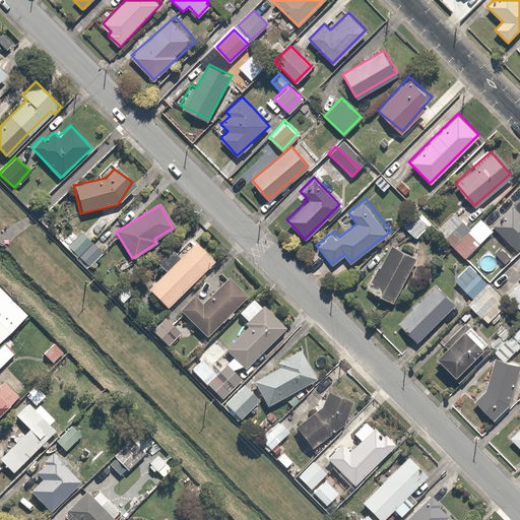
[(513,207),(494,225),(515,249),(519,243),(519,210),(518,212),(513,207)]
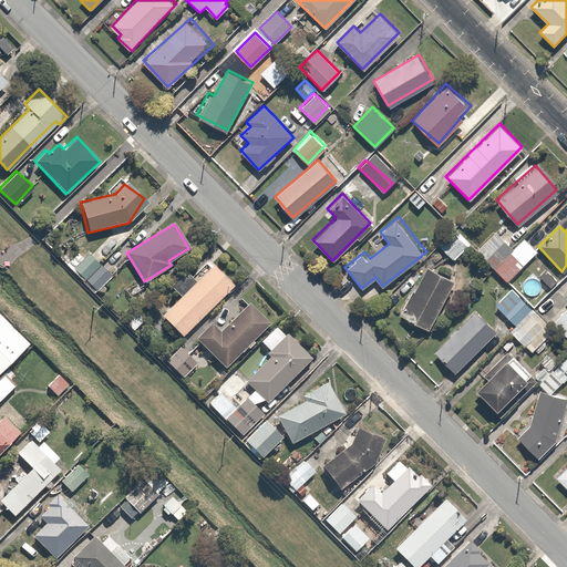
[(454,227),(437,241),(452,256),(467,240),(454,227)]
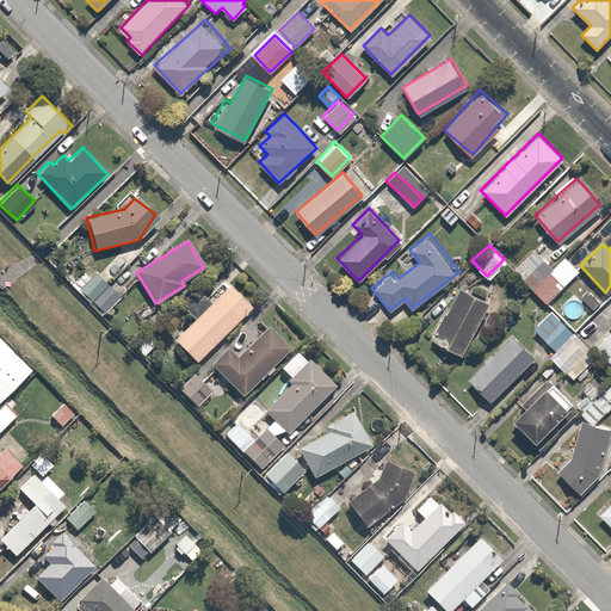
[(551,270),(532,251),(514,270),(548,303),(579,271),(563,257),(551,270)]
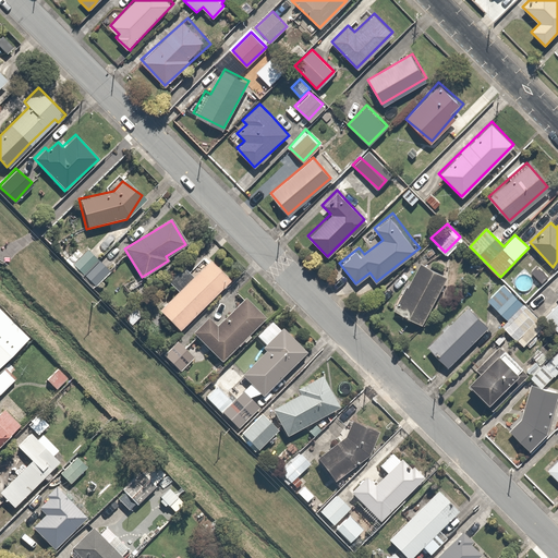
[(108,270),(83,249),(80,253),(76,250),(70,257),(75,262),(72,265),(95,286),(108,270)]
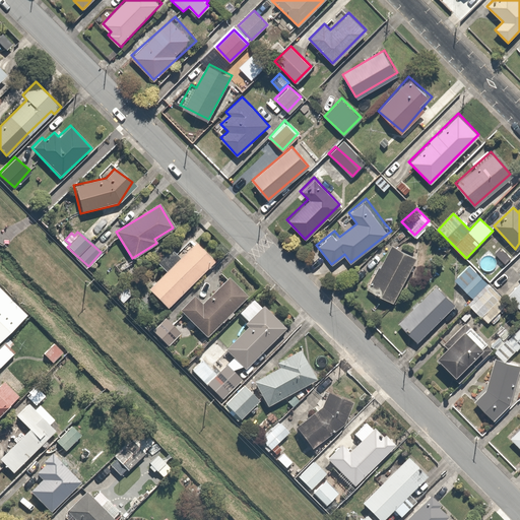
[(390,241),(368,289),(394,302),(417,253),(390,241)]
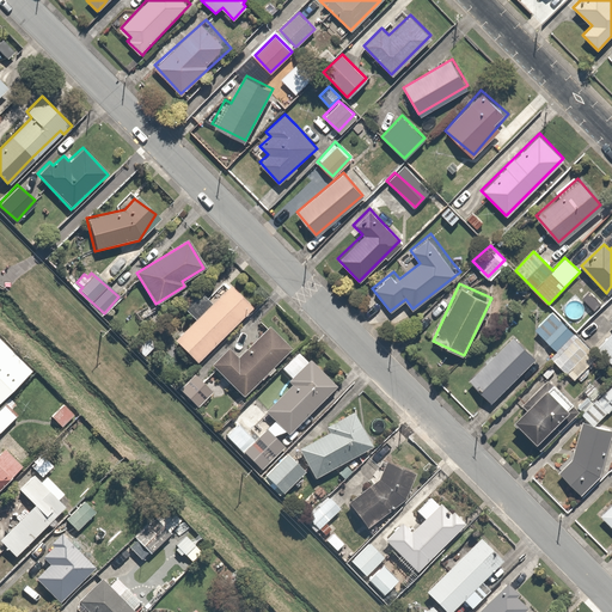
[(231,286),(173,341),(195,363),(252,308),(231,286)]
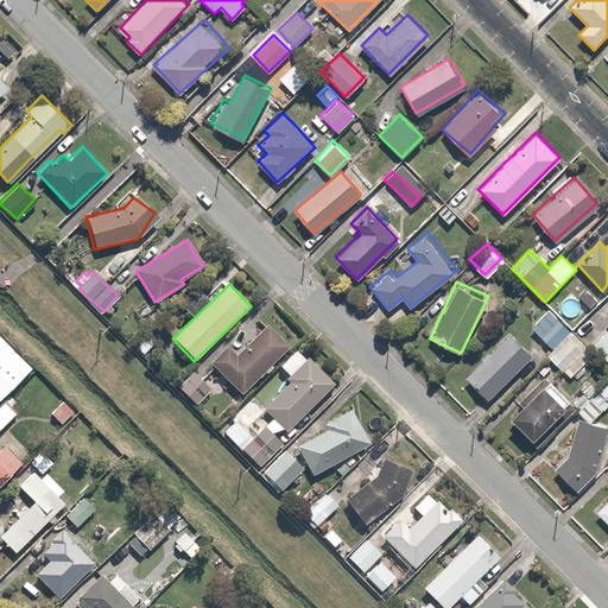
[(549,308),(531,325),(552,347),(570,329),(549,308)]
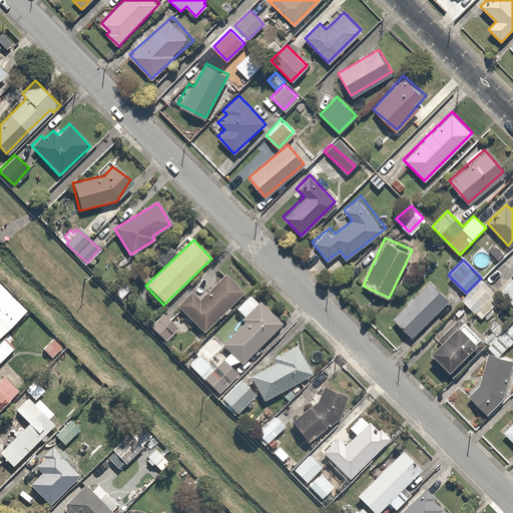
[(198,299),(190,291),(176,305),(201,331),(243,291),(224,272),(198,299)]
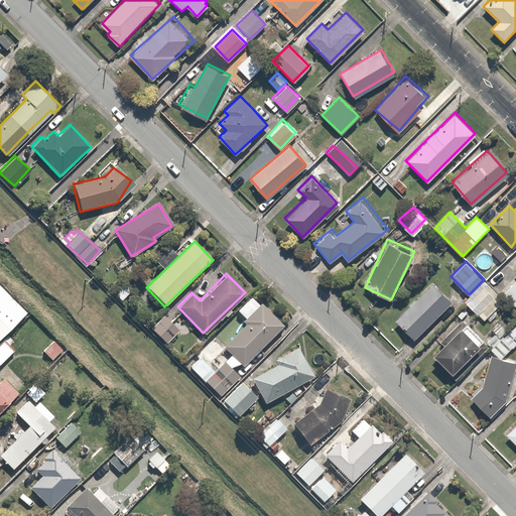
[(432,281),(394,318),(413,339),(452,300),(432,281)]
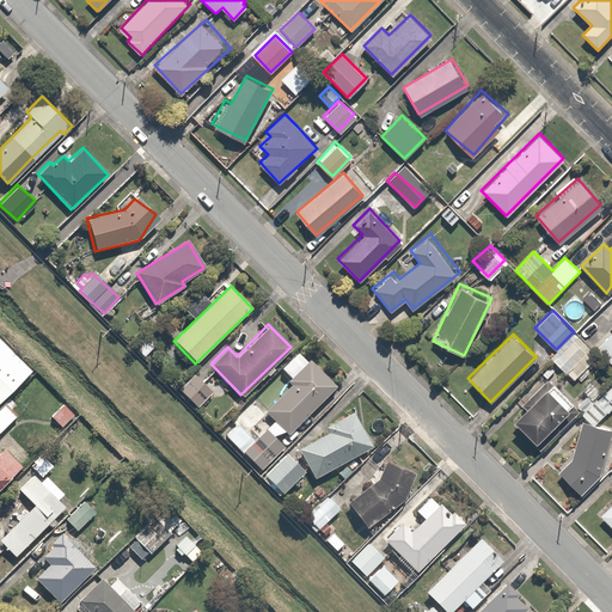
[(574,334),(550,356),(574,380),(598,357),(574,334)]
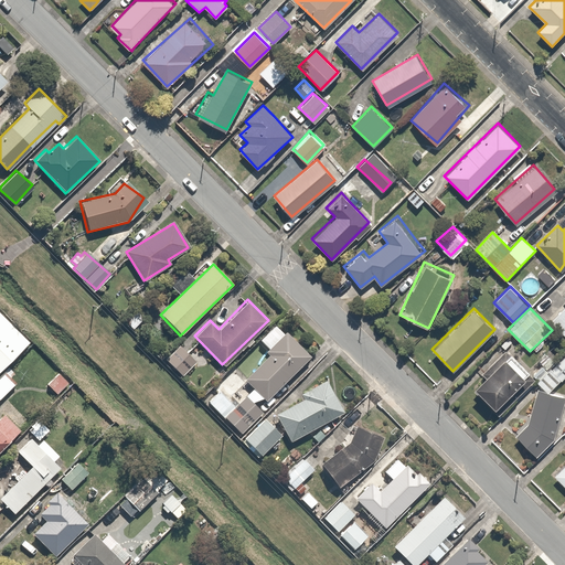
[(264,352),(267,354),(244,379),(264,398),(308,353),(287,333),(285,331),(264,352)]
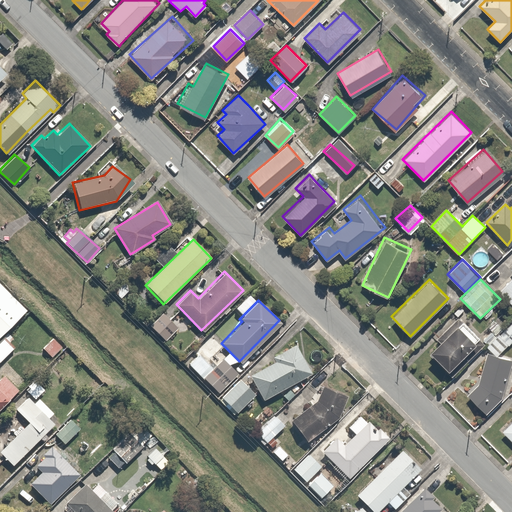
[(160,312),(148,324),(164,339),(175,327),(160,312)]
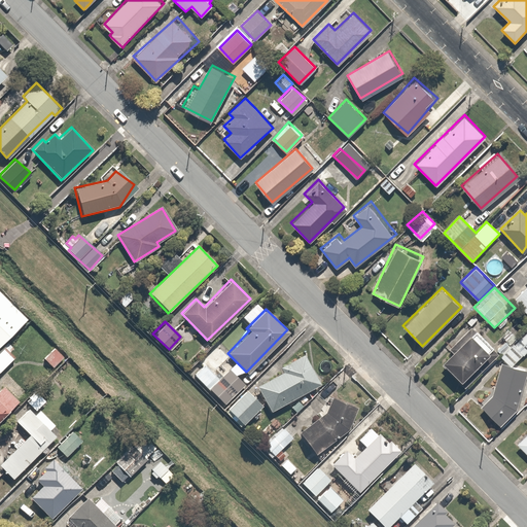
[(477,328),(447,356),(465,375),(495,347),(477,328)]
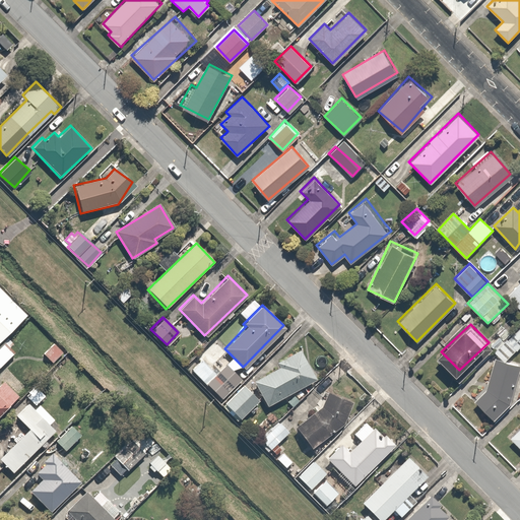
[(0,368),(14,352),(3,341),(0,344),(0,368)]
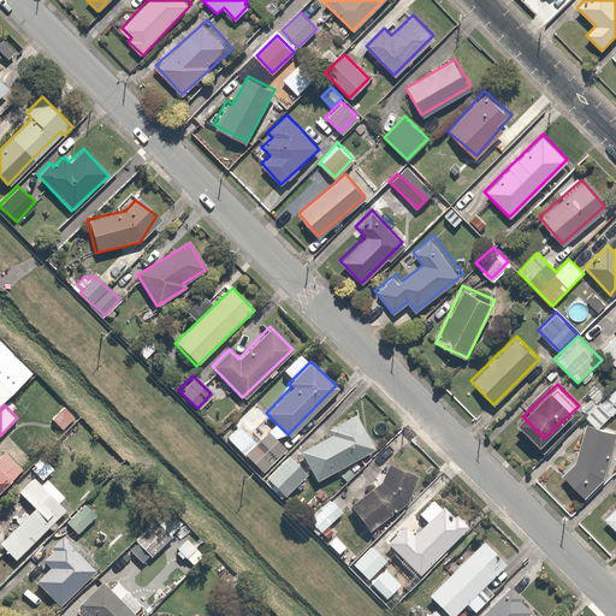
[(80,416),(66,404),(51,420),(64,432),(80,416)]
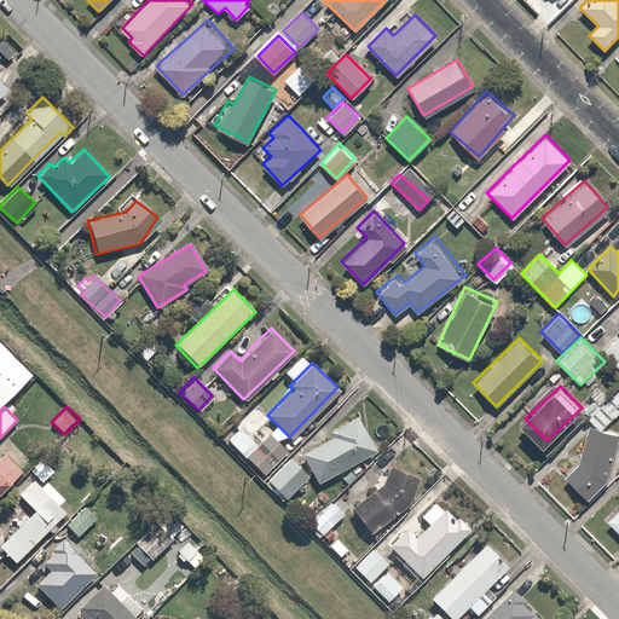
[(302,455),(317,484),(377,453),(358,417),(330,432),(333,438),(302,455)]
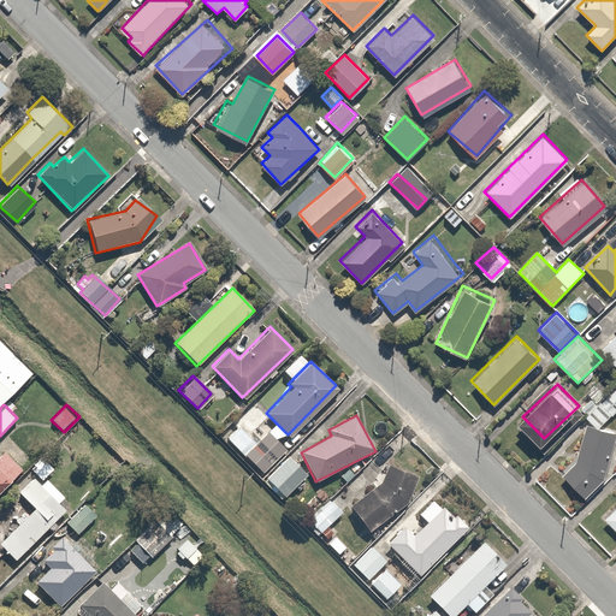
[(584,495),(603,477),(615,434),(615,432),(587,424),(575,461),(562,472),(584,495)]
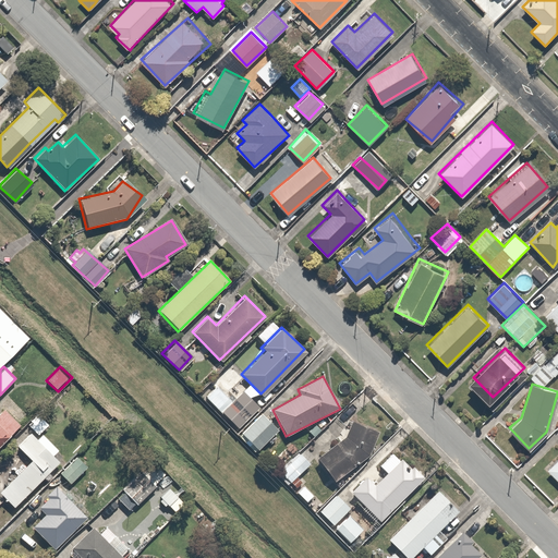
[(234,400),(219,386),(206,400),(239,429),(259,407),(243,391),(234,400)]
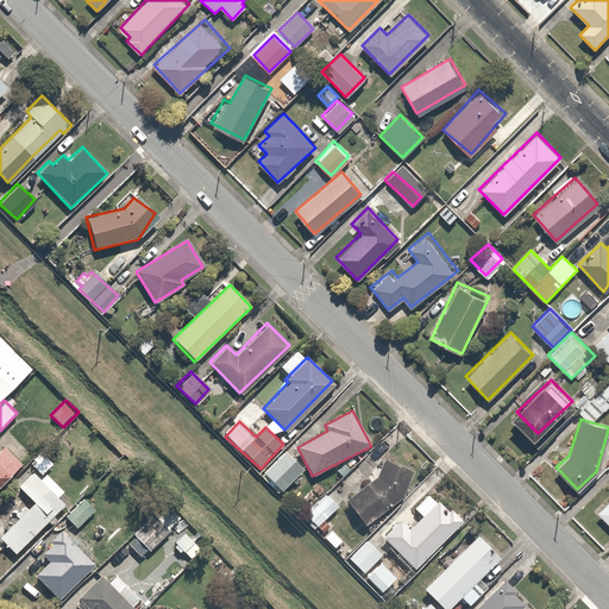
[(0,483),(20,465),(5,447),(0,451),(0,483)]
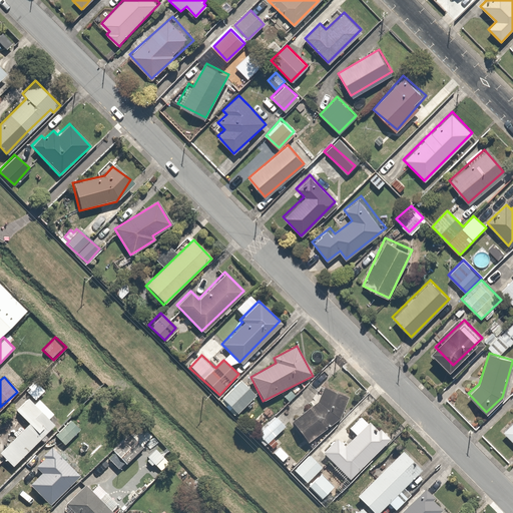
[(1,452),(13,464),(54,424),(49,419),(55,414),(38,397),(44,391),(34,381),(10,404),(30,424),(1,452)]
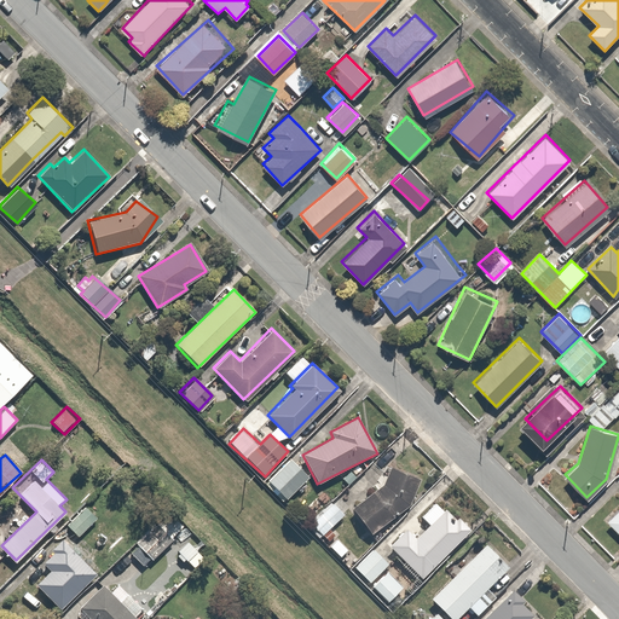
[(288,460),(268,479),(285,496),(305,476),(288,460)]
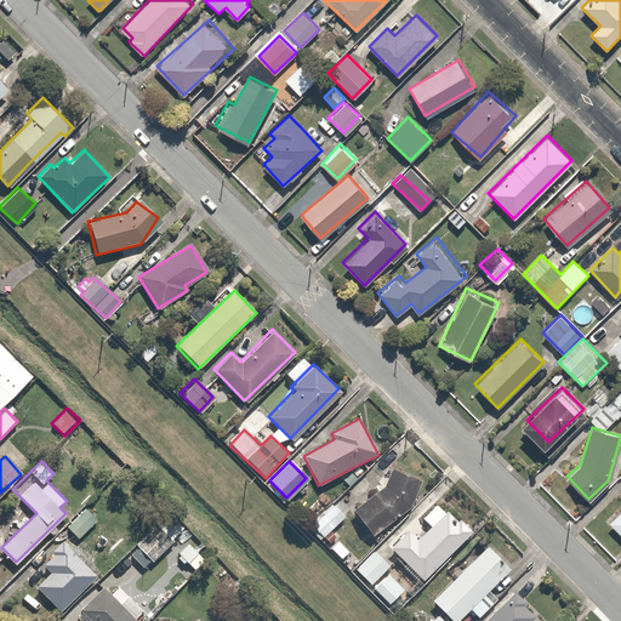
[(406,510),(419,476),(389,466),(379,489),(354,510),(371,535),(406,510)]
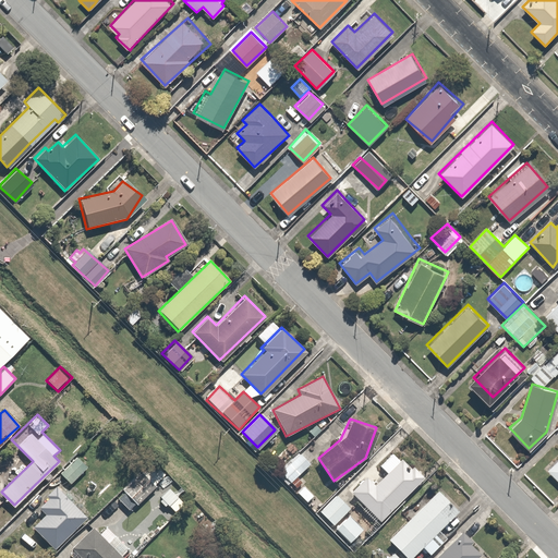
[(298,450),(279,469),(291,482),(311,464),(298,450)]
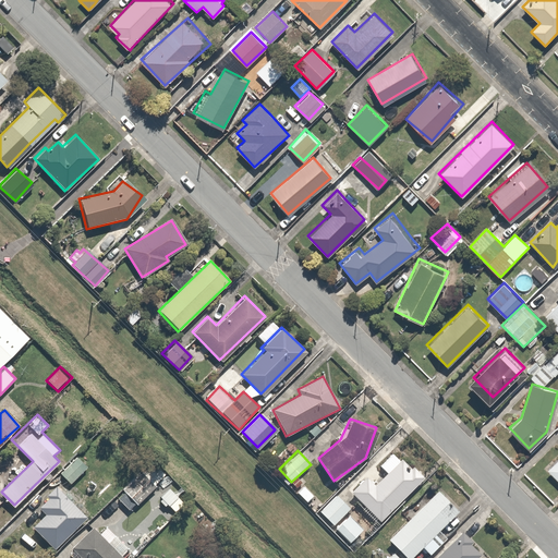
[(367,476),(351,493),(377,520),(422,476),(408,463),(404,466),(389,451),(376,464),(386,473),(375,484),(367,476)]
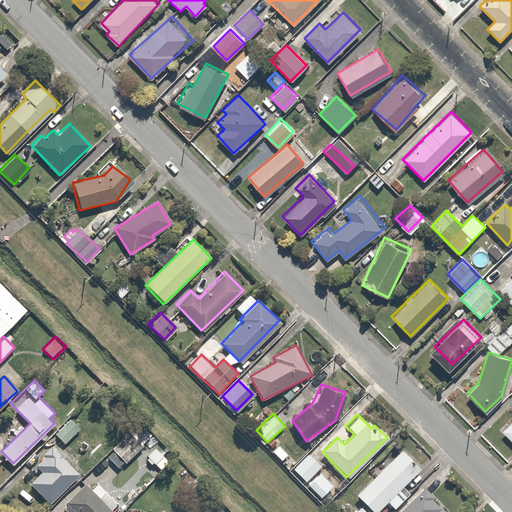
[(126,466),(157,435),(140,419),(109,449),(126,466)]
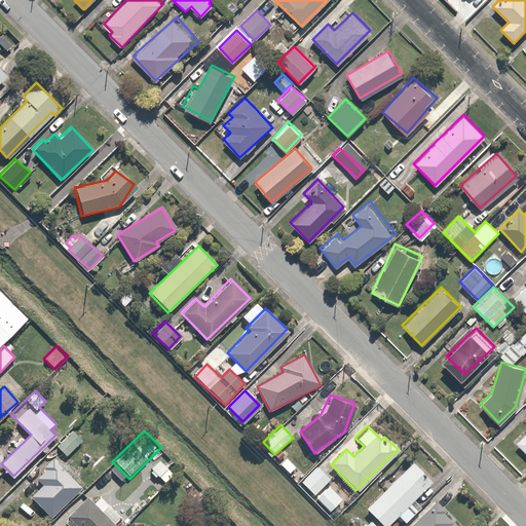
[(525,433),(516,443),(525,452),(525,433)]
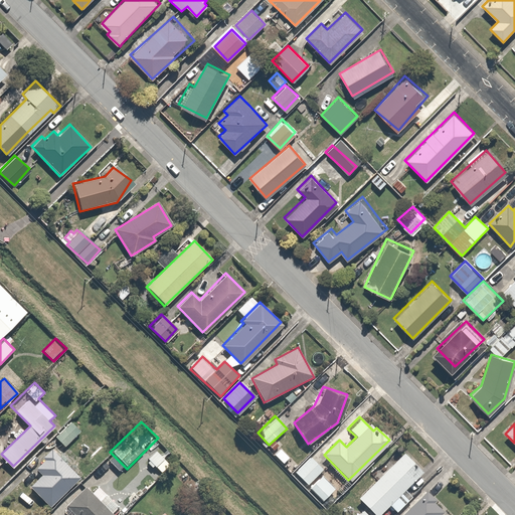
[(29,486),(51,509),(83,479),(52,447),(41,457),(44,461),(37,467),(43,473),(29,486)]
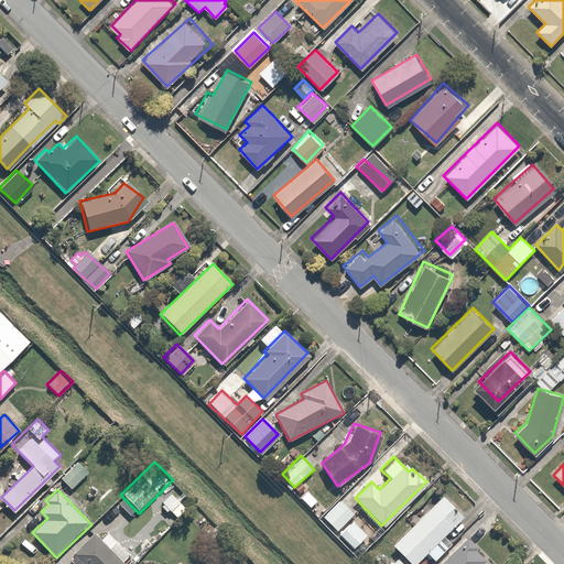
[(412,563),(424,553),(432,561),(448,544),(442,539),(465,517),(442,494),(391,544),(401,554),(391,563),(412,563)]
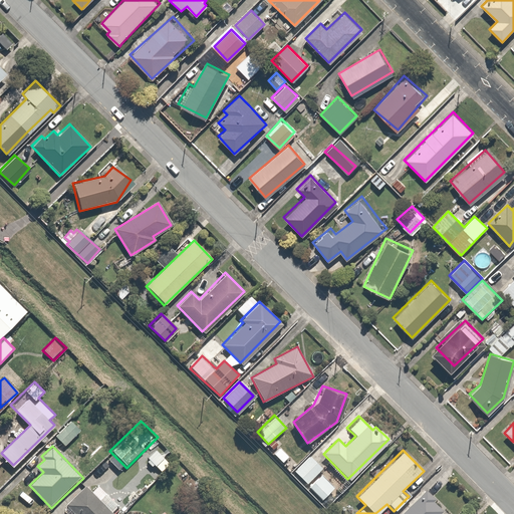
[(309,452),(292,469),(308,485),(321,473),(325,469),(309,452)]
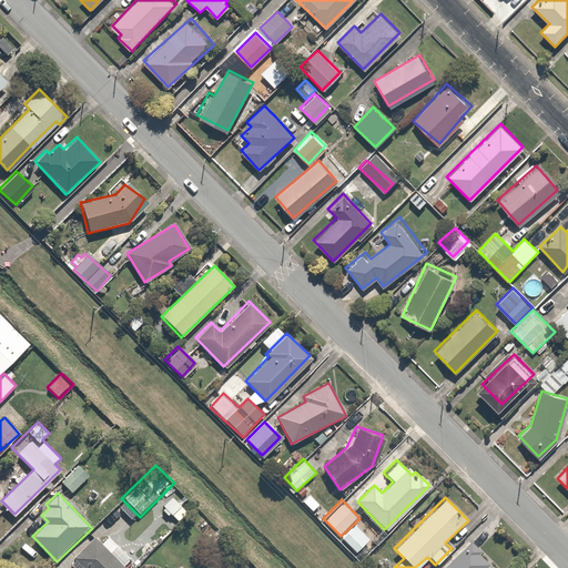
[(369,538),(355,523),(341,536),(356,551),(369,538)]
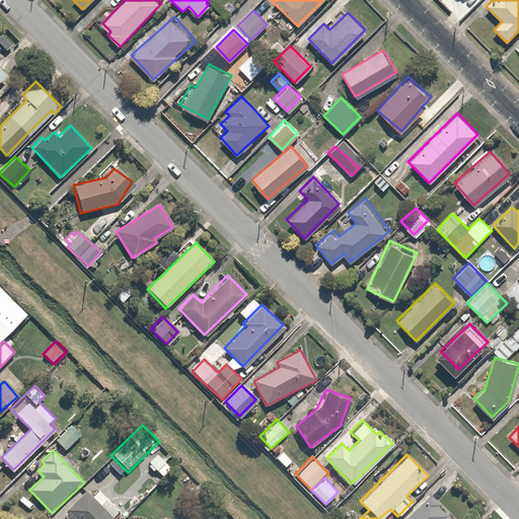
[(116,518),(86,490),(66,510),(74,518),(116,518)]
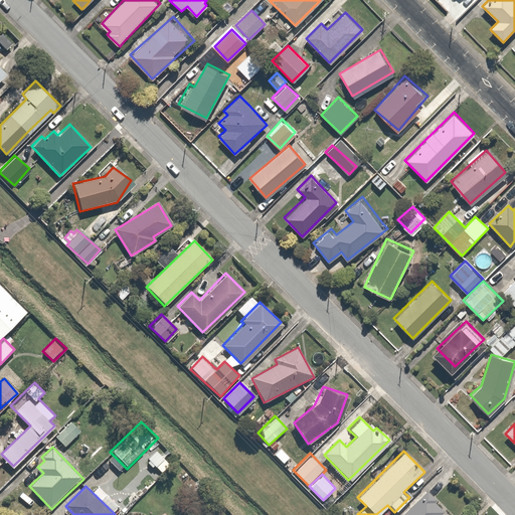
[(438,495),(432,488),(403,514),(440,514),(444,512),(433,501),(438,495)]
